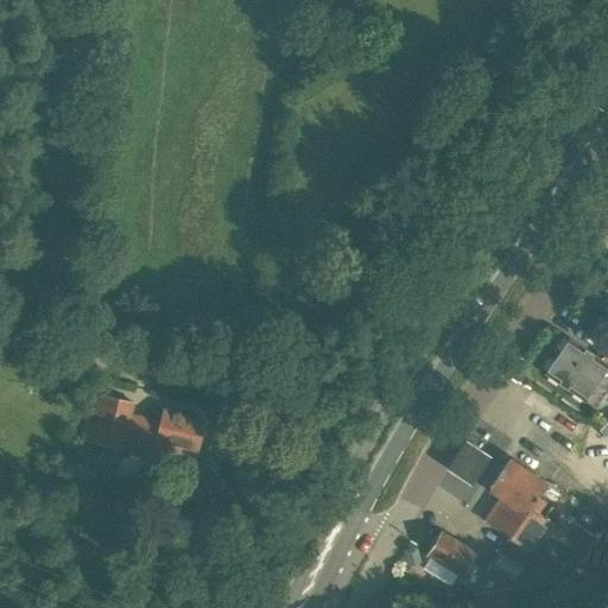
[(594,409),(607,387),(607,365),(569,339),(545,374),(583,399),(583,400),(594,409)]
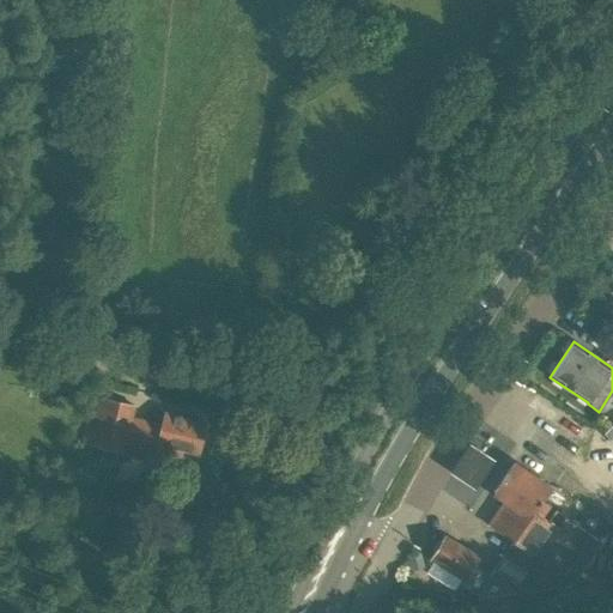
[(121,453),(123,442),(181,455),(181,449),(196,453),(204,424),(165,414),(162,426),(129,418),(133,406),(95,396),(84,443),(121,453)]
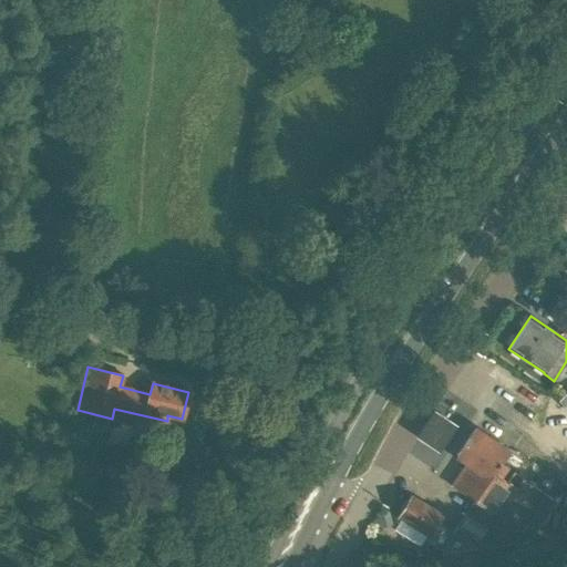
[(434,410),(416,435),(439,451),(456,425),(434,410)]
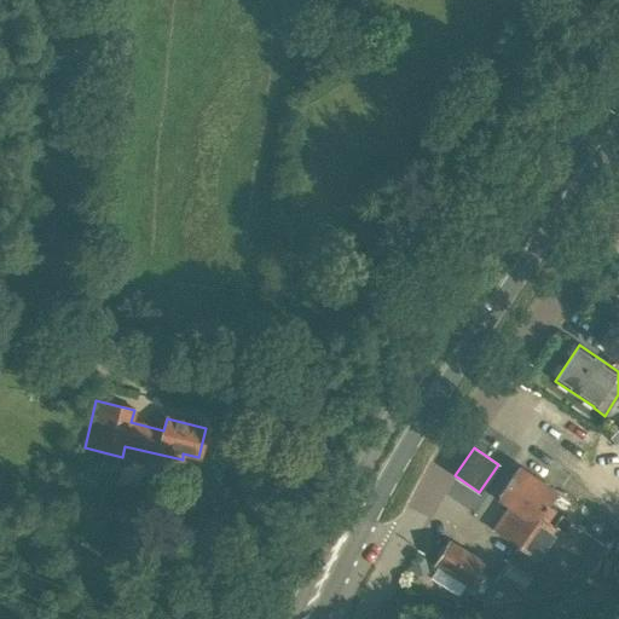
[(553,527),(547,524),(555,512),(547,505),(555,493),(518,468),(498,497),(512,505),(495,530),(518,547),(504,566),(548,595),(577,590),(606,548),(561,516),(553,527)]
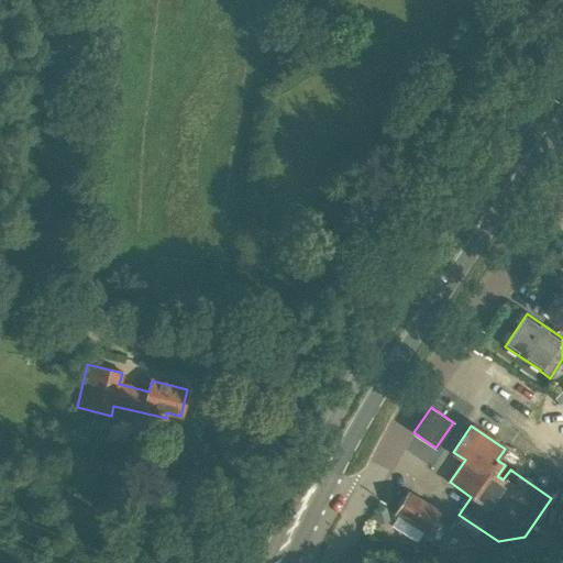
[(434,544),(445,527),(433,519),(438,510),(408,493),(406,497),(401,497),(397,505),(398,509),(396,512),(426,531),(421,537),(434,544)]
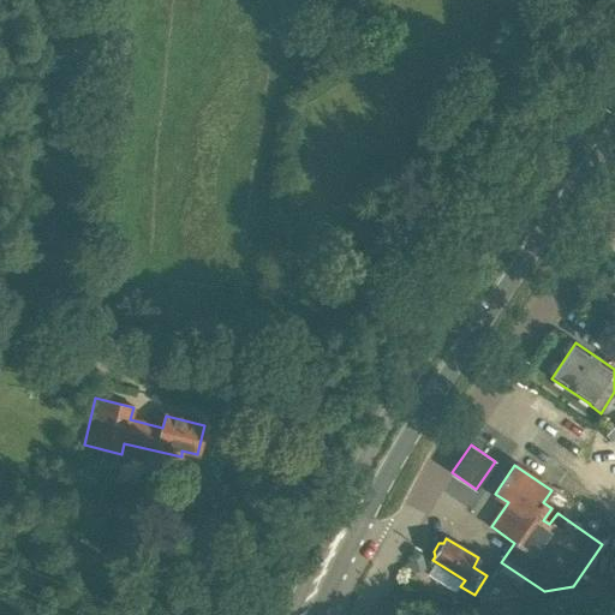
[(412,560),(416,571),(428,568),(424,556),(412,560)]
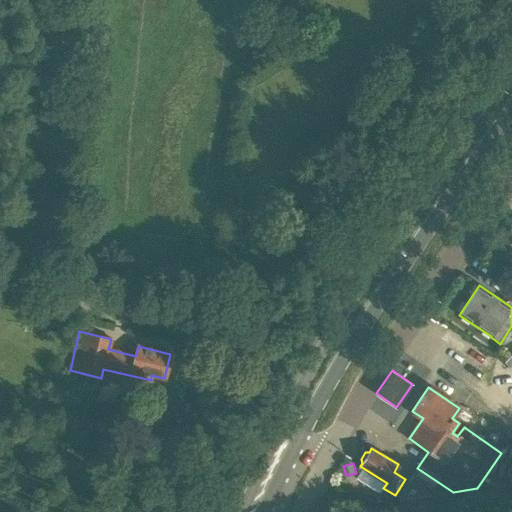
[(400,499),(430,496),(430,495),(453,492),(417,468),(408,480),(411,482),(400,499)]
